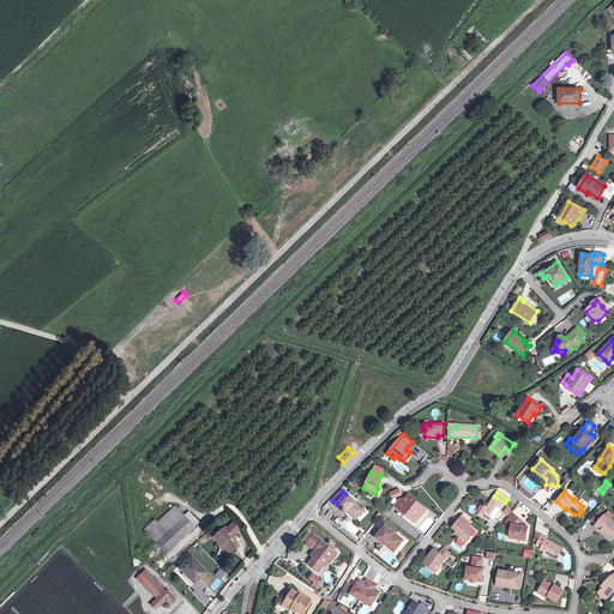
[(356,515),(360,515),(365,510),(347,493),(345,494),(337,504),(336,504),(341,509),(342,507),(345,512),(347,511),(354,517),(356,515)]
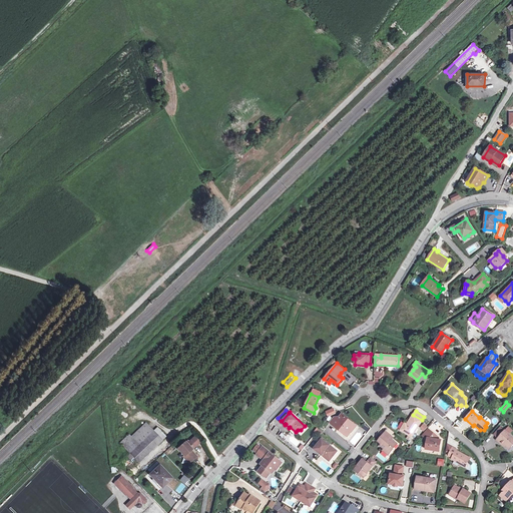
[(342,413),(337,420),(333,425),(337,428),(338,427),(341,430),(341,431),(348,436),(351,433),(350,427),(354,423),(342,413)]
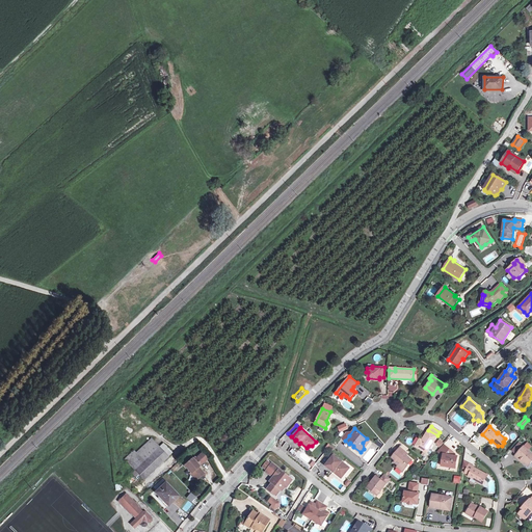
[(437,435),(428,430),(422,440),(418,447),(427,453),(437,435)]
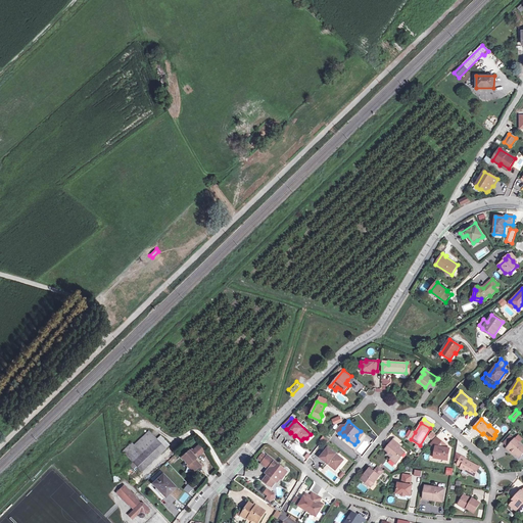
[(142,454),(133,463),(142,472),(165,448),(170,445),(160,435),(156,439),(149,432),(139,441),(140,442),(136,447),(142,454)]
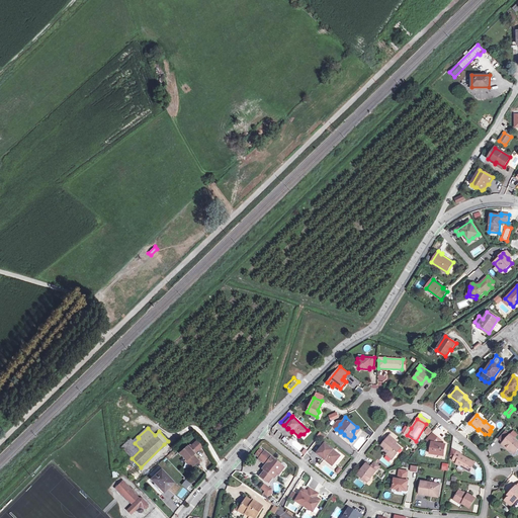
[(499,439),(503,442),(510,435),(506,431),(499,439)]
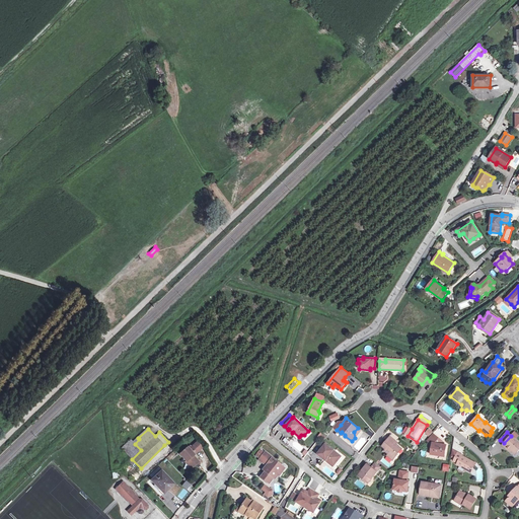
[(447,445),(443,445),(443,442),(434,434),(428,441),(432,444),(433,444),(431,453),(445,455),(447,445)]
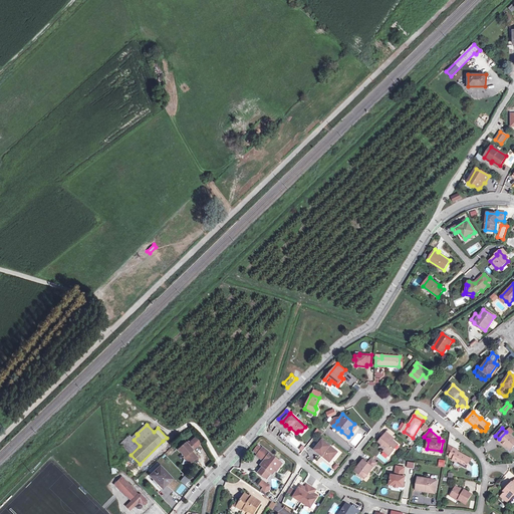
[(510,450),(513,445),(513,438),(506,431),(506,432),(499,439),(498,441),(501,444),(502,443),(510,450)]
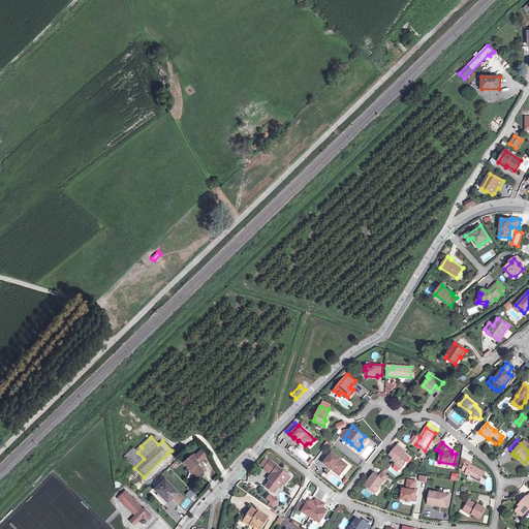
[(401,469),(406,462),(404,460),(408,456),(404,453),(402,452),(404,449),(398,445),(391,455),(394,458),(393,460),(397,463),(395,464),(401,469)]
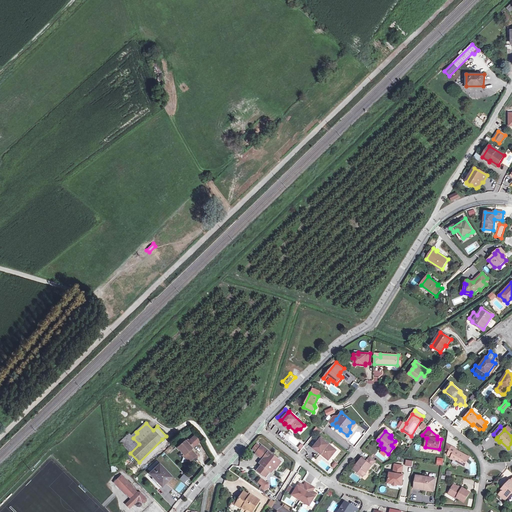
[(139,444),(133,438),(129,433),(119,442),(130,453),(139,444)]
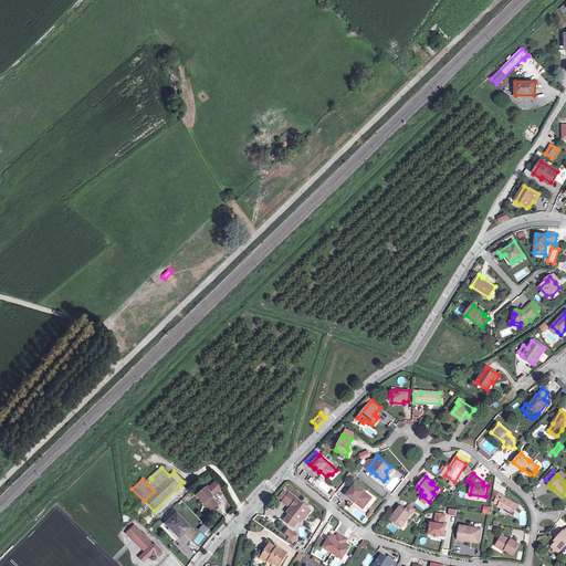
[(206,490),(205,489),(205,488),(196,495),(203,503),(205,502),(210,509),(217,504),(210,498),(220,489),(215,482),(208,489),(206,490)]
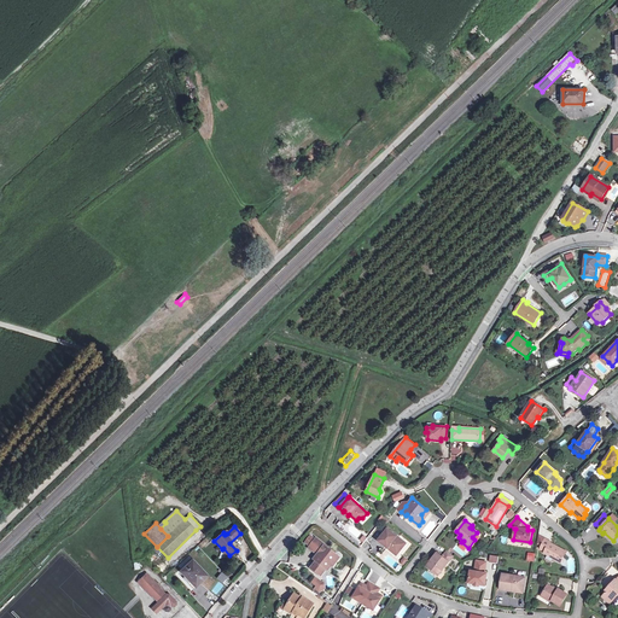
[(389,546),(398,553),(406,543),(388,529),(378,541),(388,548),(389,546)]
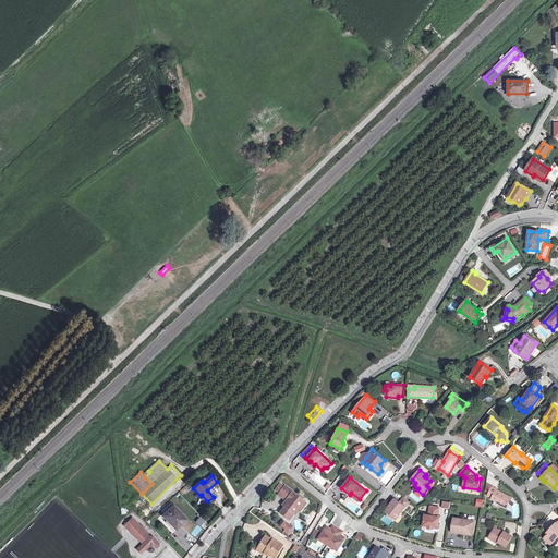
[(280,513),(284,517),(287,514),(291,519),(294,514),(295,516),(299,511),(300,512),(306,504),(293,494),(293,493),(286,486),(279,495),(287,500),(286,502),(288,505),(287,506),(286,506),(286,507),(280,513)]
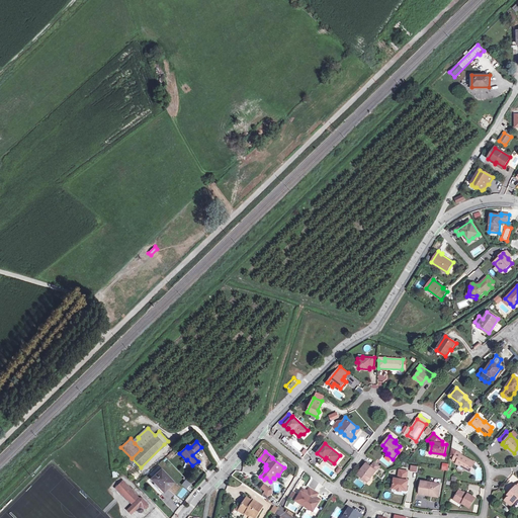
[(461,455),(461,454),(457,452),(454,457),(452,460),(456,462),(456,463),(470,471),(475,462),(461,455)]
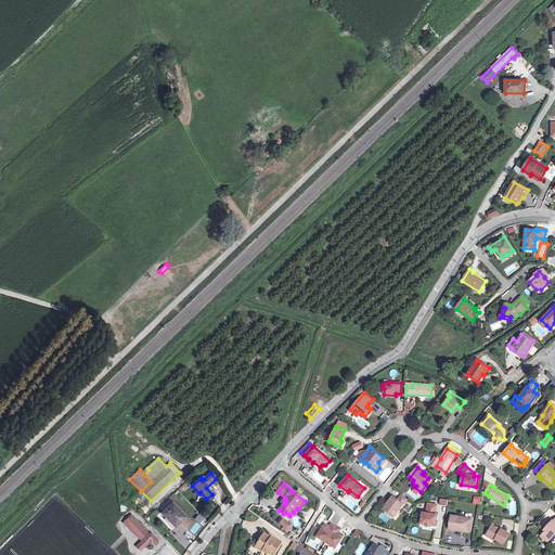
[(177,490),(173,494),(193,514),(197,510),(177,490)]
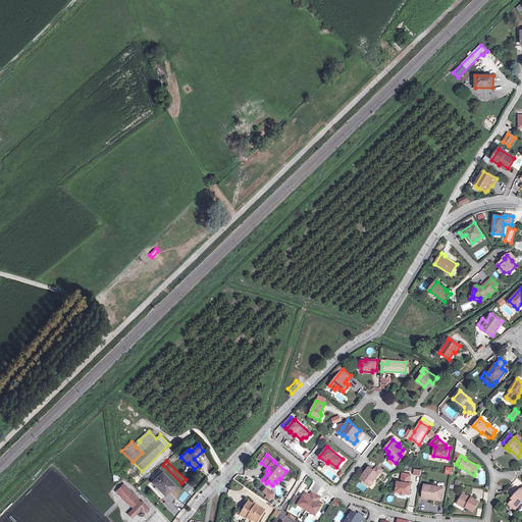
[(334,469),(336,467),(328,461),(327,463),(334,469)]
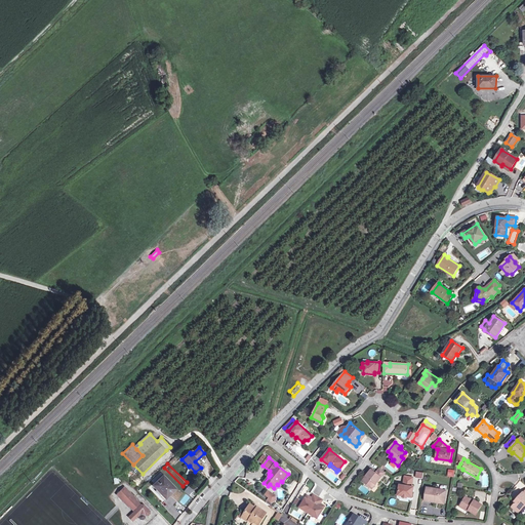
[(374,483),(376,484),(381,477),(380,476),(381,475),(382,476),(386,472),(380,468),(376,473),(371,470),(362,481),(367,485),(368,484),(371,487),(374,483)]
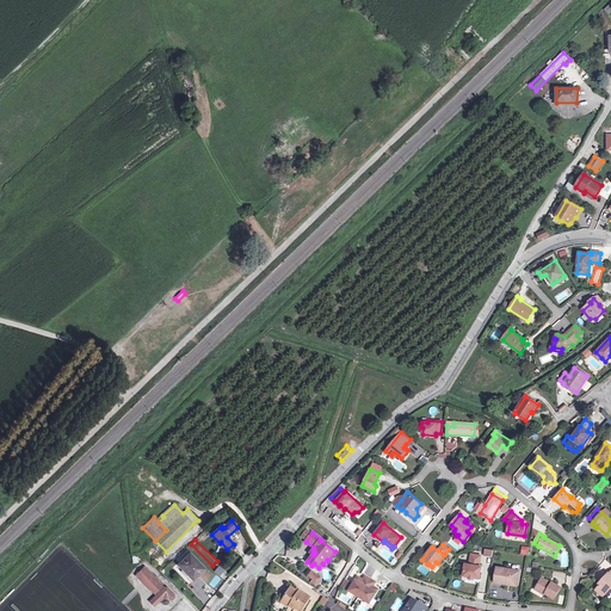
[(204,569),(190,555),(179,566),(193,581),(204,569)]
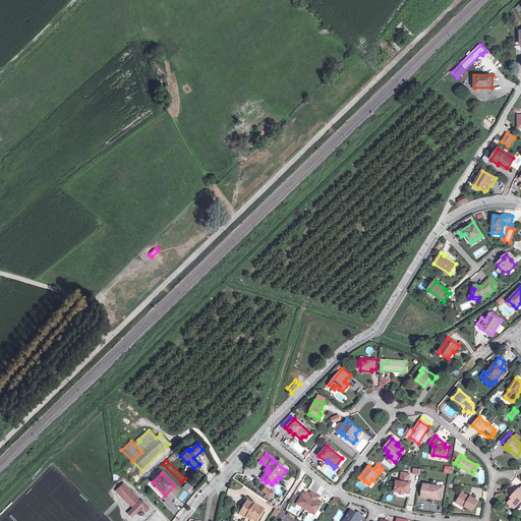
[(409,487),(409,483),(408,483),(410,474),(402,473),(401,481),(397,481),(396,491),(400,491),(405,493),(409,494),(410,488),(409,487)]
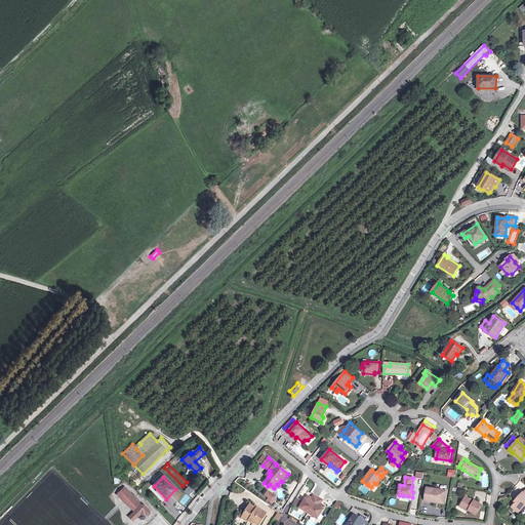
[(184,490),(190,496),(195,492),(189,486),(184,490)]
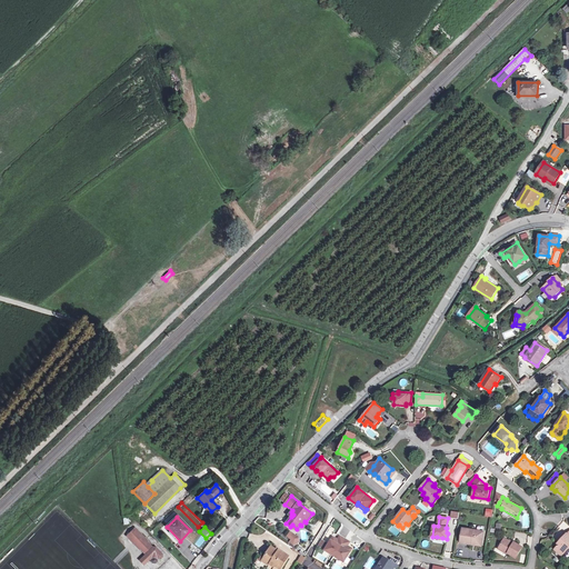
[(460,542),(471,545),(471,541),(482,543),(483,531),(462,528),(460,542)]
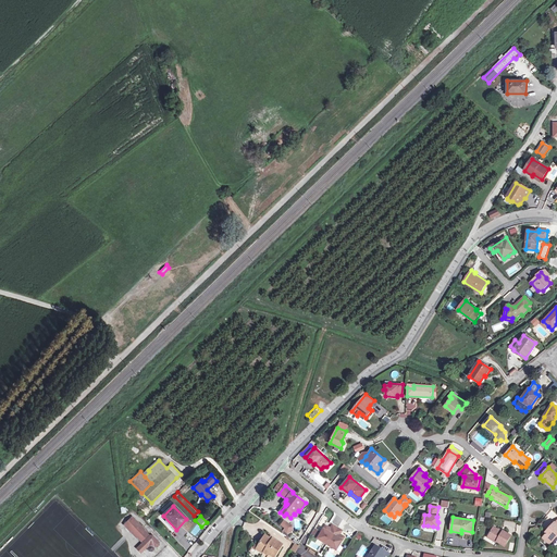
[(144,529),(132,518),(124,525),(126,528),(127,528),(131,531),(130,531),(135,536),(135,535),(137,537),(144,531),(143,530),(144,529)]
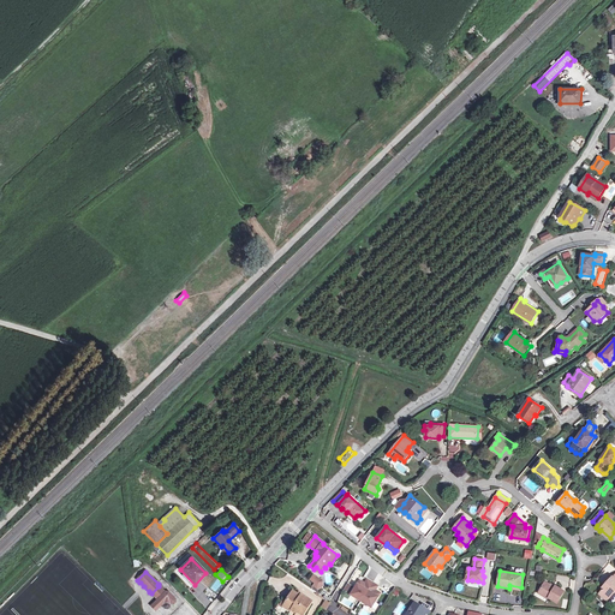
[(314,575),(310,580),(318,586),(323,585),(323,579),(320,580),(314,575)]
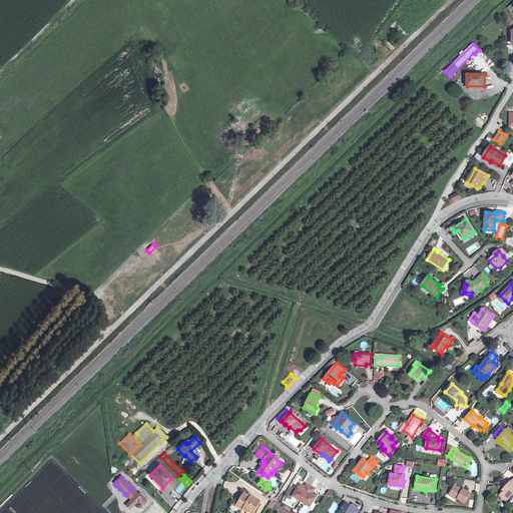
[(506,487),(507,488),(500,495),(506,501),(512,493),(512,482),(512,481),(511,481),(506,487)]
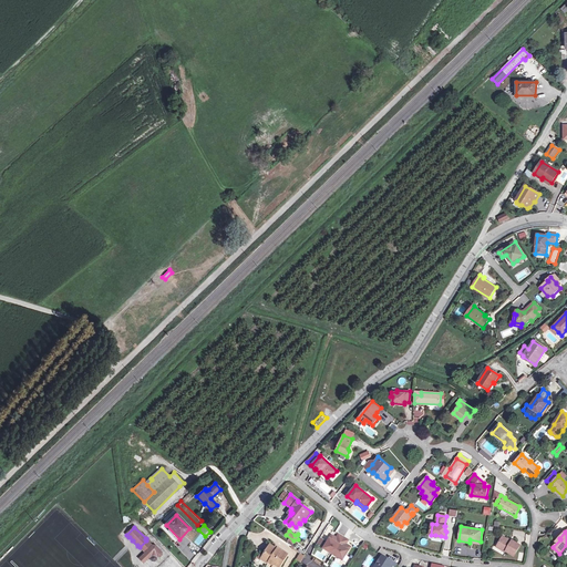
[(323,548),(342,560),(350,547),(346,544),(348,540),(339,535),(337,538),(331,535),(327,543),(323,548)]
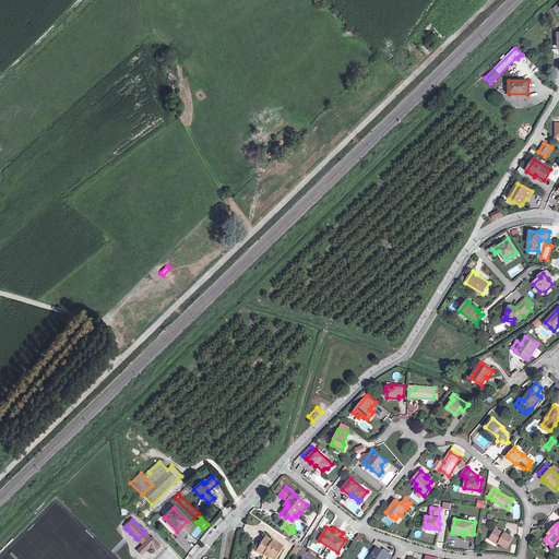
[(507,548),(513,537),(506,533),(504,534),(496,528),(489,539),(499,544),(507,548)]
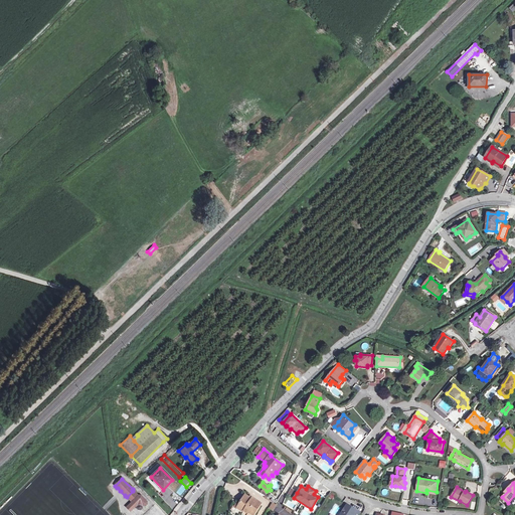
[(289,495),(294,498),(297,493),(292,489),(289,495)]
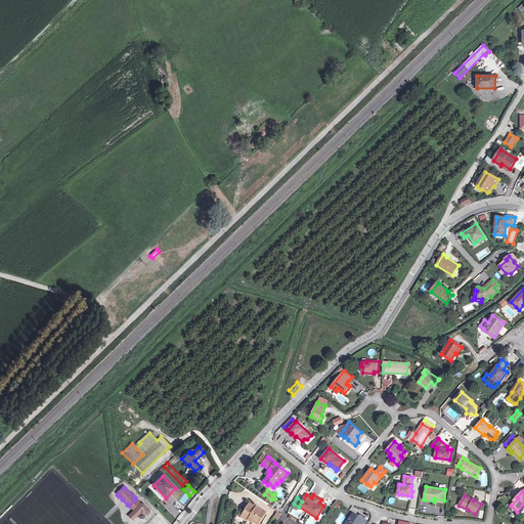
[(138,503),(135,499),(129,506),(132,509),(138,503)]
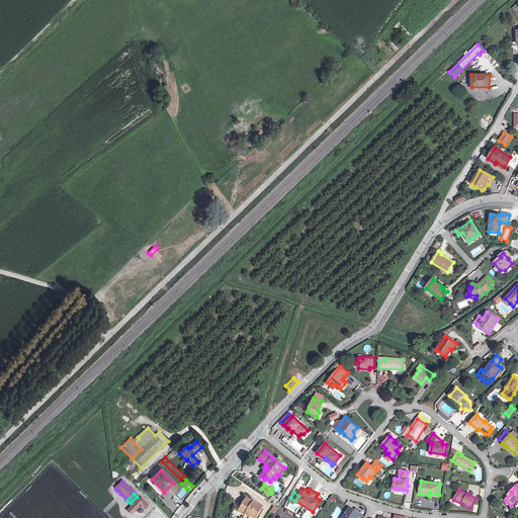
[(142,508),(144,509),(146,509),(148,507),(148,505),(146,503),(144,503),(144,500),(142,498),(140,498),(138,500),(137,503),(135,502),(133,504),(133,507),(130,507),(127,509),(127,511),(130,513),(133,513),(135,512),(135,509),(137,509),(139,508),(142,508)]
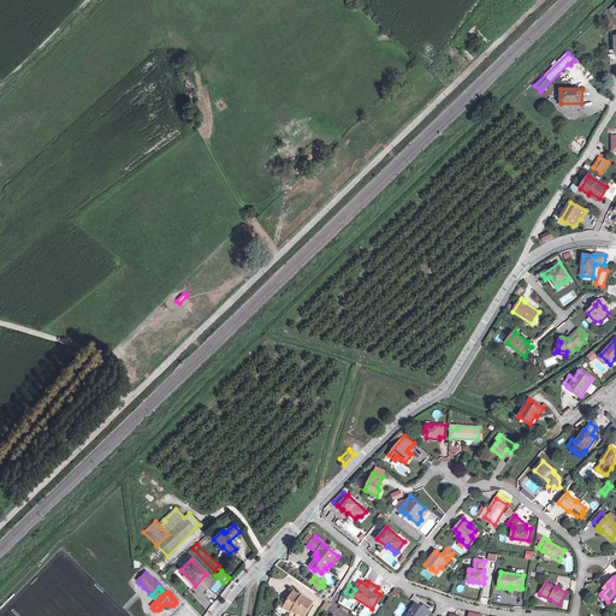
[(292,593),(285,605),(292,609),(297,614),(295,615),(303,615),(313,603),(302,596),(300,598),(292,593)]
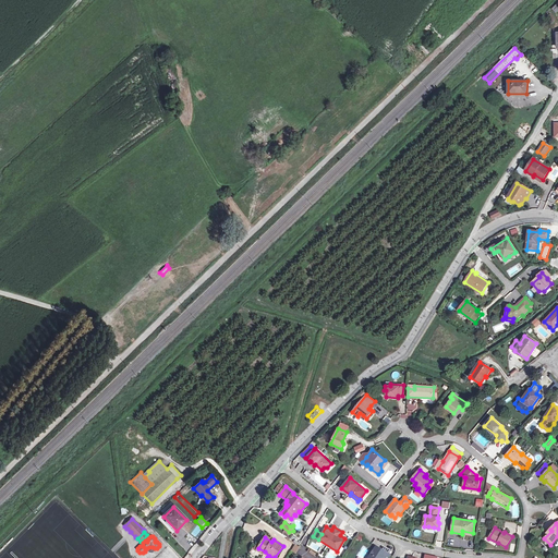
[(374,557),(373,557),(390,557),(391,556),(387,553),(386,554),(376,547),(371,556),(374,557)]
